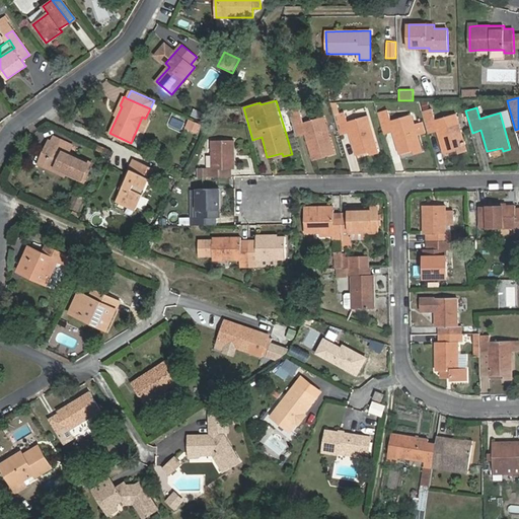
[(377,113),(383,134),(392,131),(398,154),(413,149),(415,153),(423,151),(418,134),(426,132),(423,122),(415,124),(413,115),(390,121),(387,109),(377,113)]
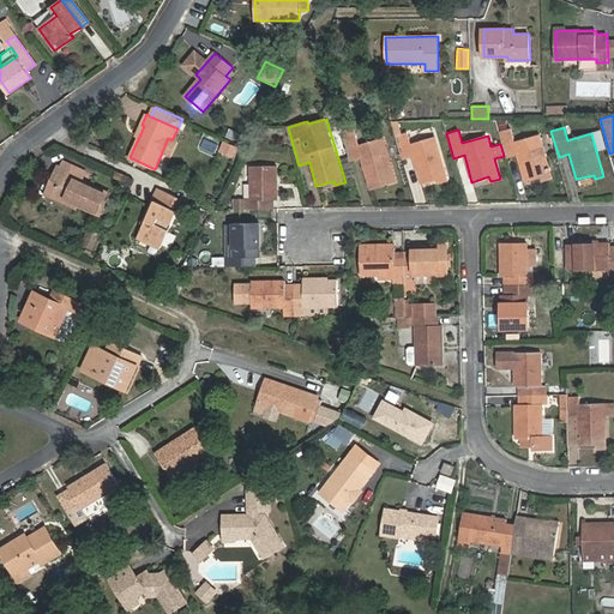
[(511,130),(499,132),(506,158),(517,156),(524,180),(541,176),(542,181),(552,178),(540,136),(513,142),(511,130)]
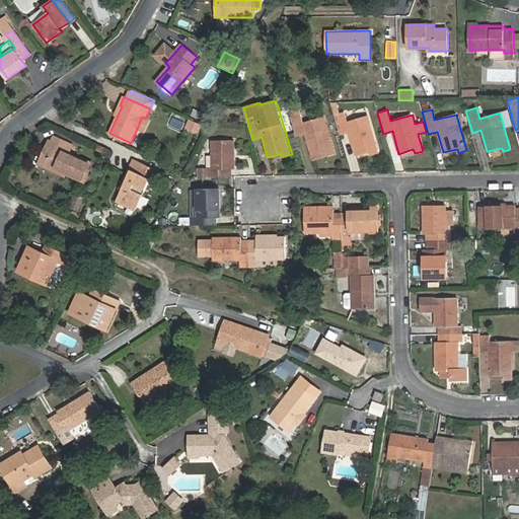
[(290,117),(296,137),(305,134),(312,156),(326,153),(327,156),(336,153),(324,117),(304,123),(302,113),(290,117)]
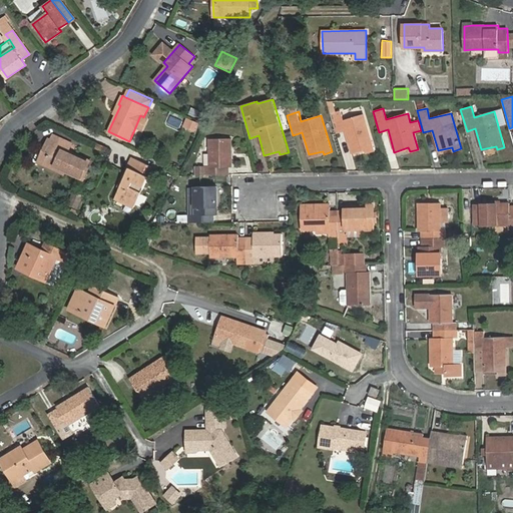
[(341,111),(330,113),(336,133),(345,130),(352,153),(366,149),(367,152),(375,150),(365,114),(344,120),(341,111)]
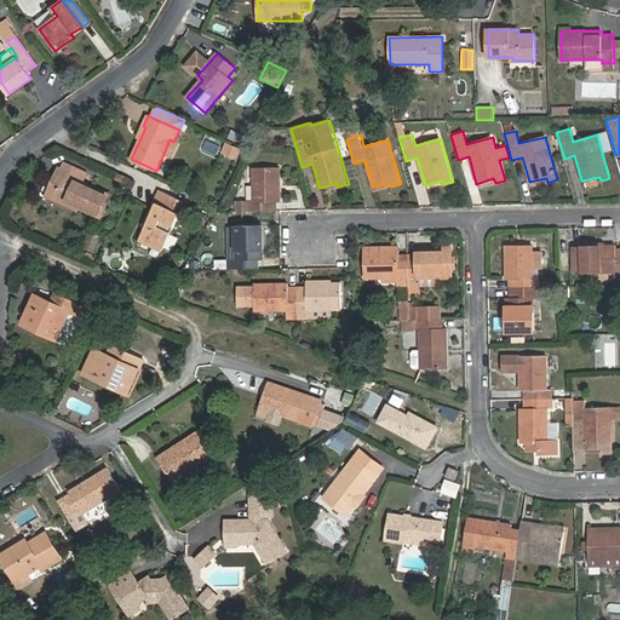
[(173,142),(170,139),(164,154),(172,158),(178,143),(173,142)]
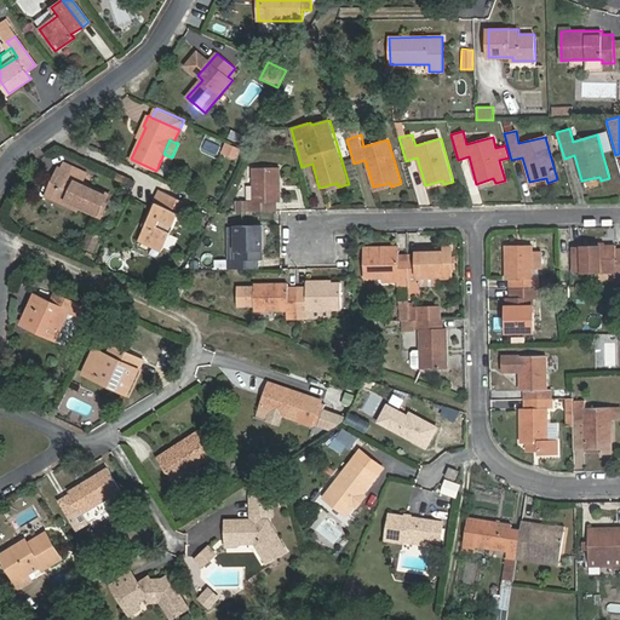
[(219,154),(235,159),(240,148),(224,142),(219,154)]
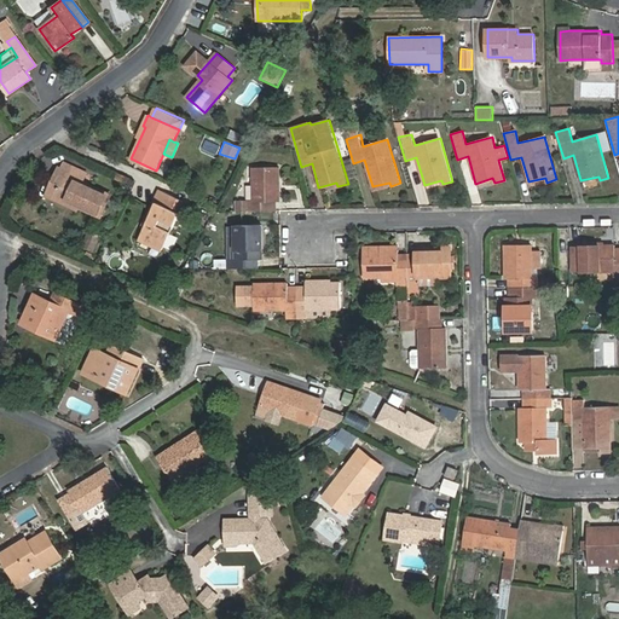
[(65,174),(56,198),(100,219),(111,195),(82,181),(87,173),(64,162),(59,172),(65,174)]
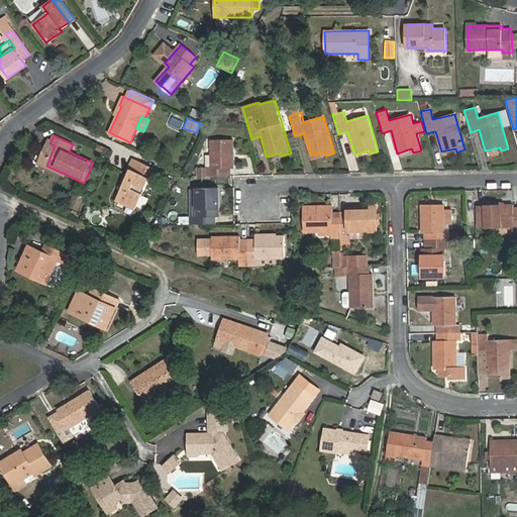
[(207,168),(207,177),(230,176),(230,168),(234,168),(233,141),(211,141),(211,168),(207,168)]
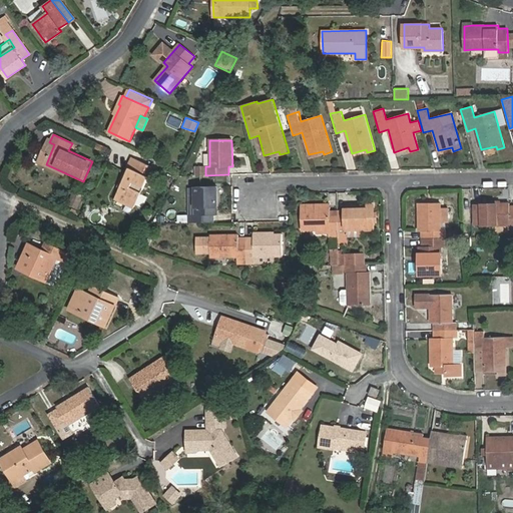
[(40,161),(46,164),(54,144),(49,142),(40,161)]
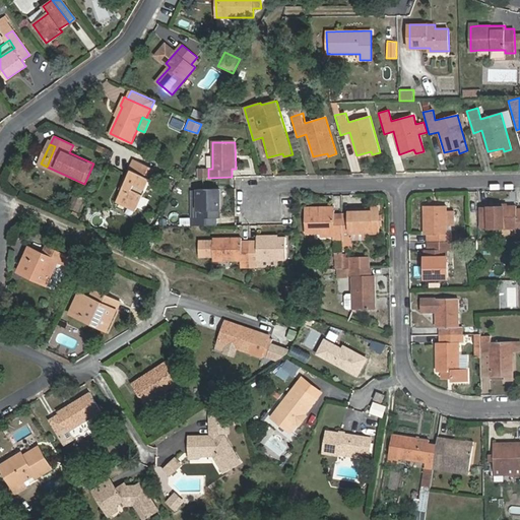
[(154,170),(136,160),(117,201),(135,210),(151,179),(149,178),(154,170)]
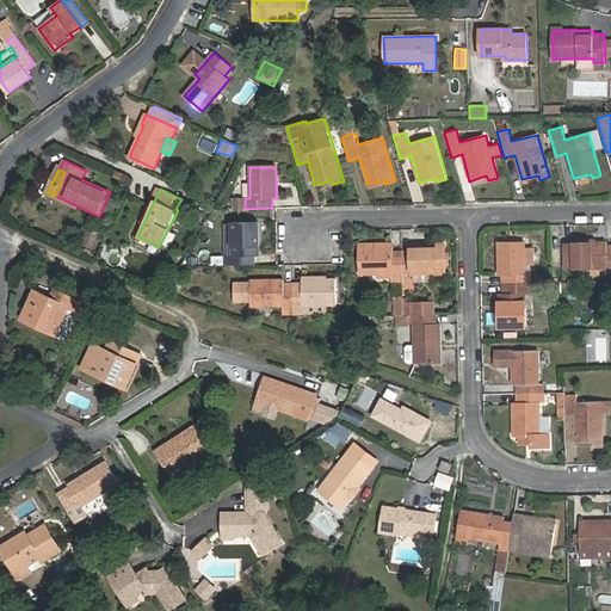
[(224,266),(254,265),(254,255),(259,255),(259,223),(224,223),(224,266)]
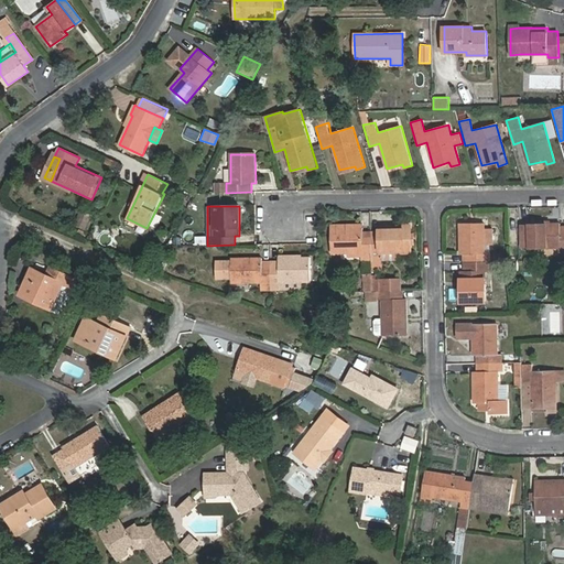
[(94,215),(83,209),(76,224),(86,228),(94,215)]
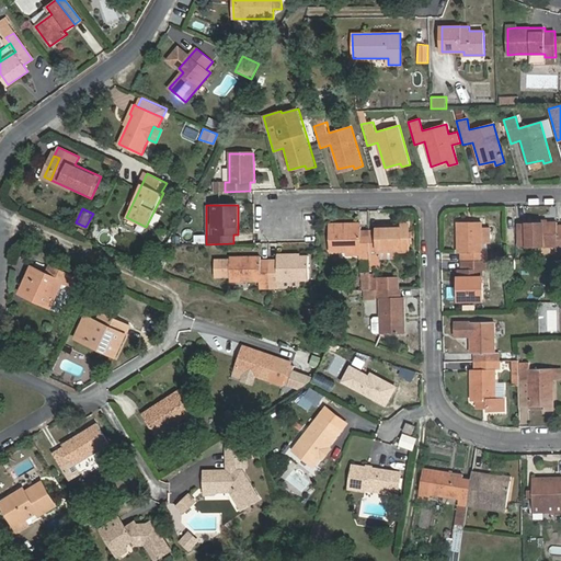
[(462,252),(462,261),(490,260),(490,252),(482,252),(481,222),(457,222),(458,252),(462,252)]
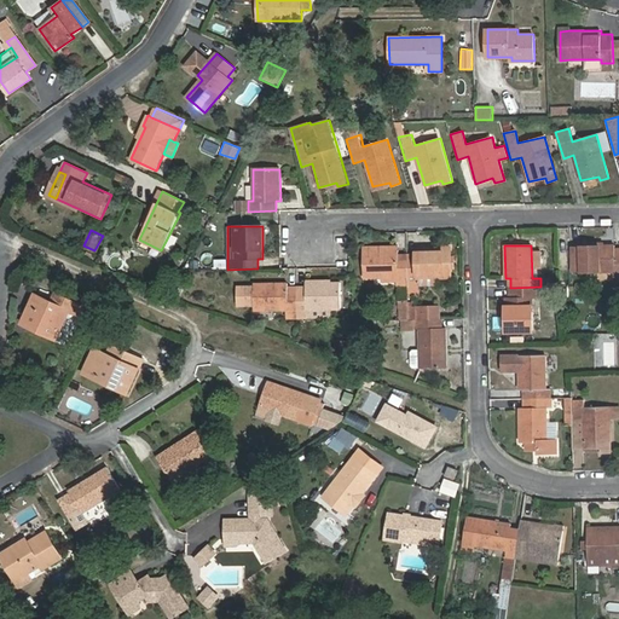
[(618,279),(618,249),(614,250),(614,246),(579,246),(579,247),(580,272),(613,272),(613,281),(618,279)]
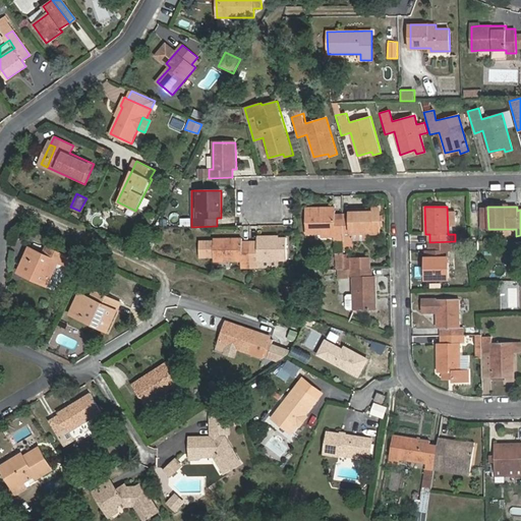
[(480,229),(488,229),(487,208),(480,208),(480,229)]
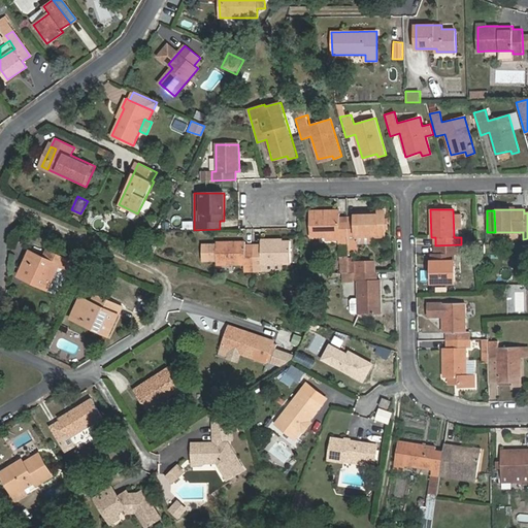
[(339,242),(348,242),(348,218),(339,218),(338,211),(311,212),(312,236),(339,236),(339,242)]
